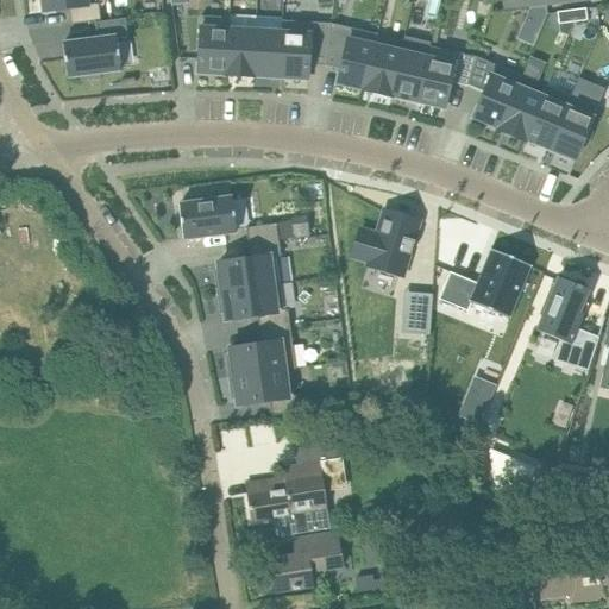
[(42,0),(44,13),(69,10),(87,7),(87,5),(86,0),(42,0)]
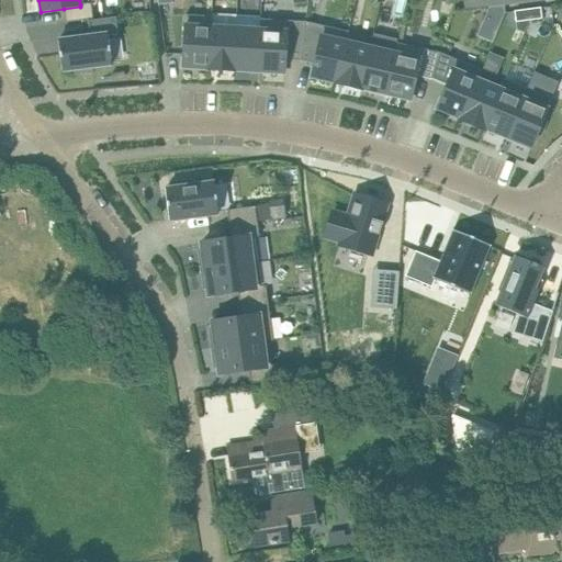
[(481,9),(479,0),(462,0),(464,10),(481,9)]
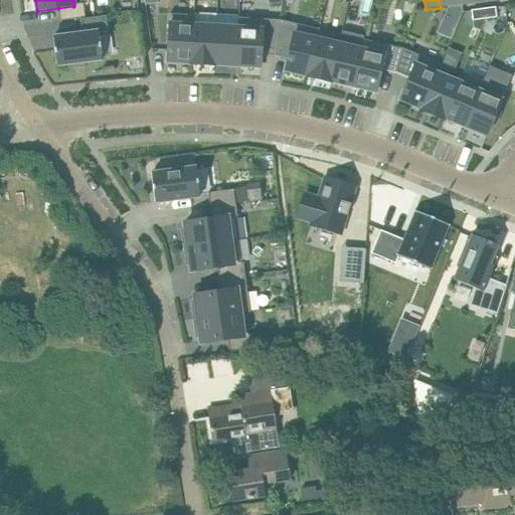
[(73,6),(58,8),(60,21),(84,17),(83,3),(73,4),(73,6)]
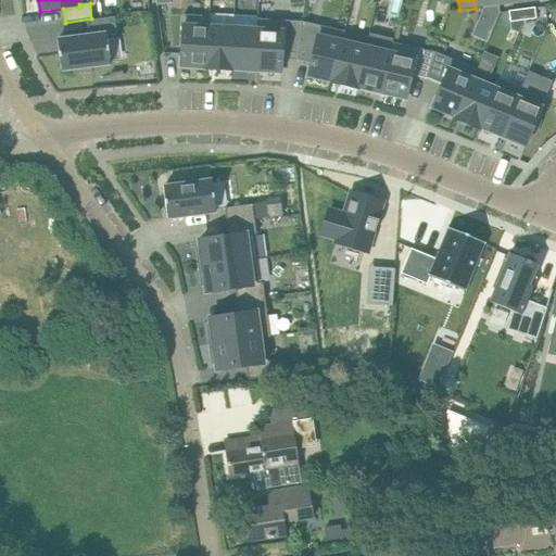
[(485,8),(472,35),(488,41),(500,13),(498,5),(491,7),(485,8)]
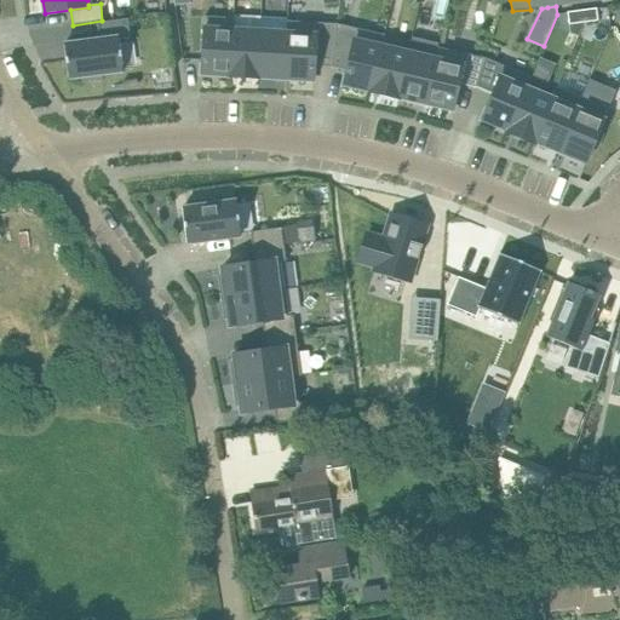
[(597,21),(596,9),(581,11),(584,23),(597,21)]
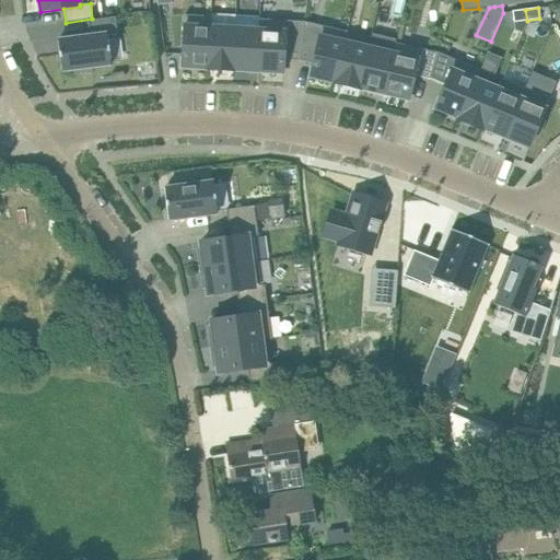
[(527,21),(525,10),(512,12),(514,23),(527,21)]
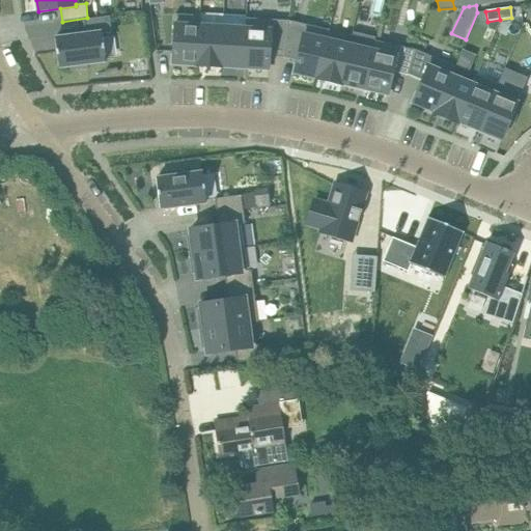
[(174,15),(172,63),(195,65),(195,66),(196,66),(199,16),(174,15)]
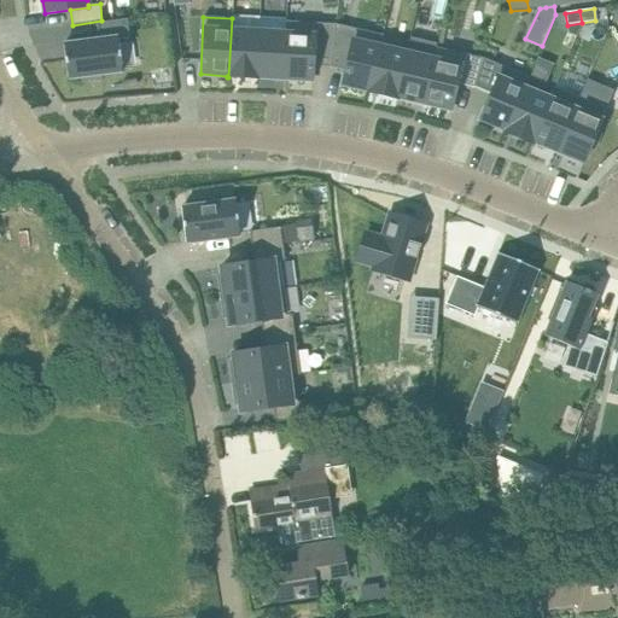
[(233,18),(232,18),(228,77),(256,79),(258,31),(232,30),(233,18)]
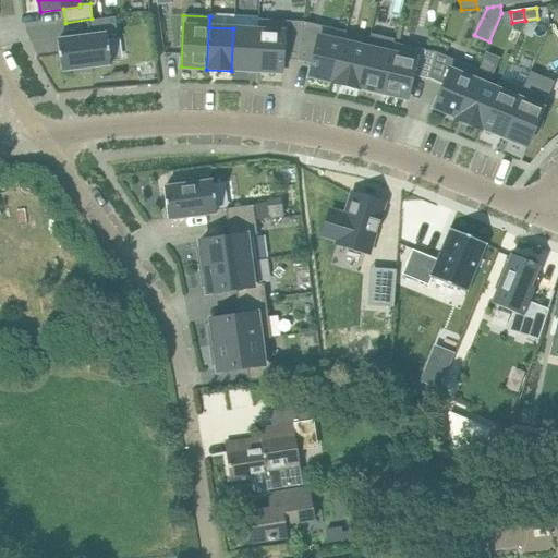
[(86,21),(88,36),(107,34),(107,36),(117,35),(114,17),(86,21)]
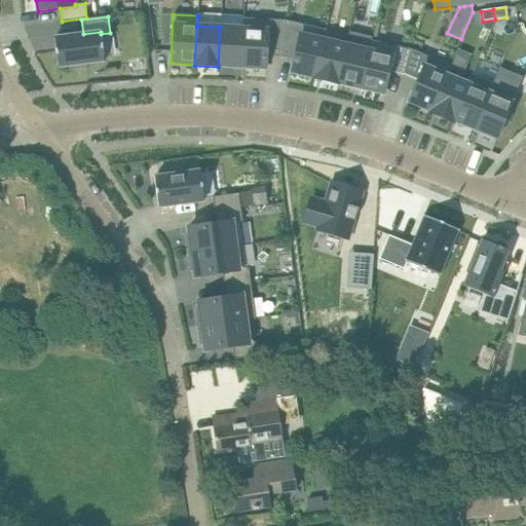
[(242,29),(220,27),(218,67),(219,67),(219,66),(241,67),(245,19),(243,19),(242,29)]
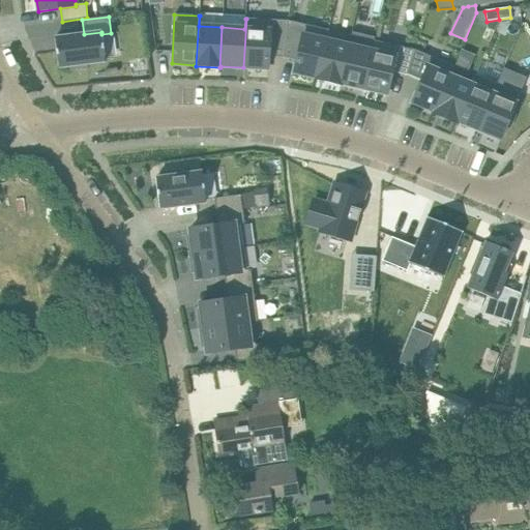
[(270,20),(246,19),(243,67),(267,69),(270,20)]
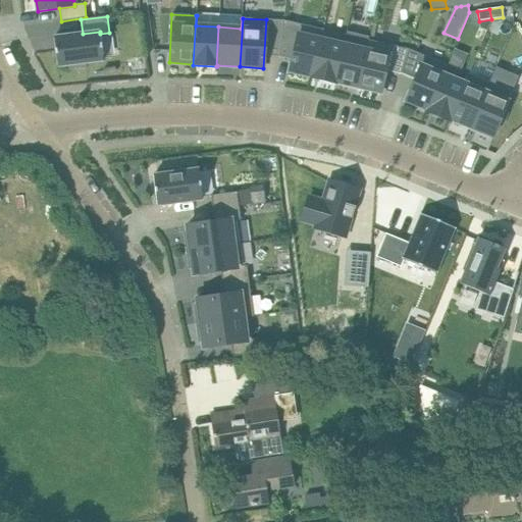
[(300,24),(289,71),(311,76),(311,79),(312,79),(323,30),(300,24)]
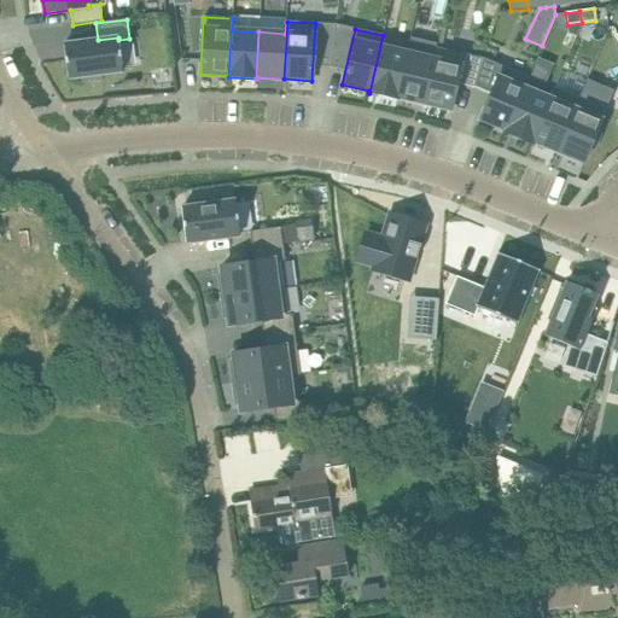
[(383,35),(369,93),(396,99),(407,53),(380,47),(384,36),(383,35)]
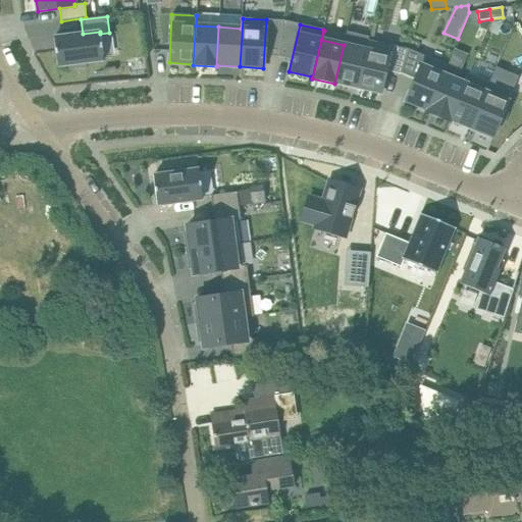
[(100,32),(83,34),(54,38),(57,66),(69,65),(70,69),(85,67),(85,63),(103,60),(100,34),(100,32)]
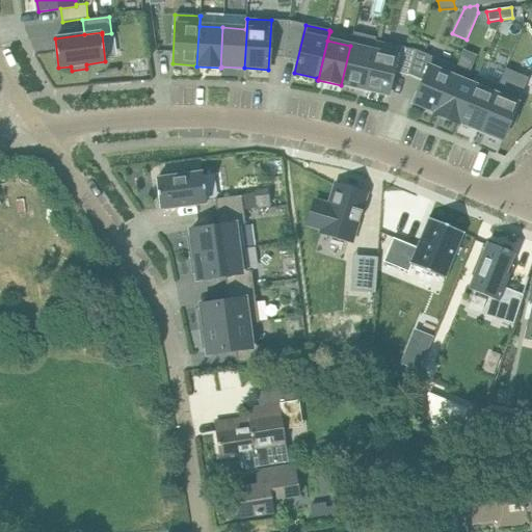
[(350,46),(341,85),(342,85),(342,84),(364,89),(375,42),(375,41),(375,37),(353,32),(350,46)]
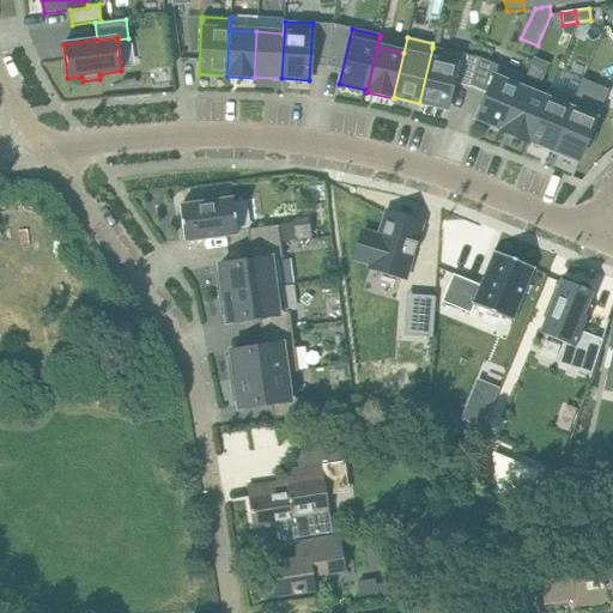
[(479,59),(432,48),(419,103),(448,109),(454,84),(469,87),(479,59)]
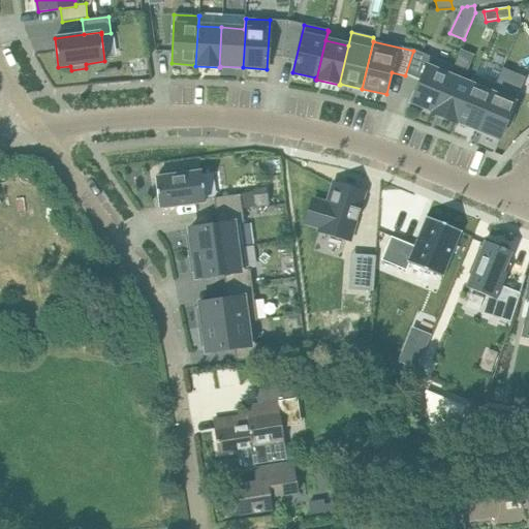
[(413,51),(405,75),(419,82),(430,57),(413,51)]
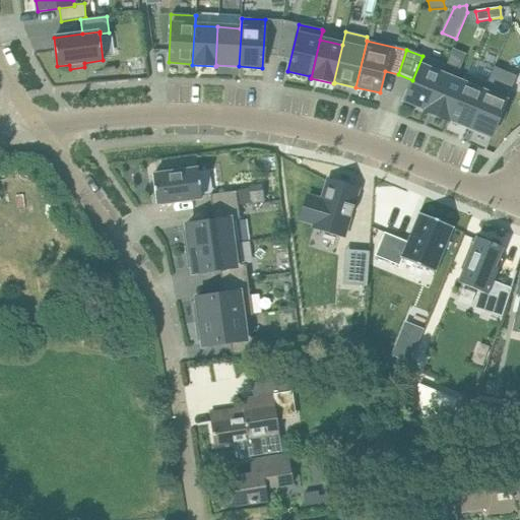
[(445,65),(423,56),(412,80),(404,101),(426,110),(425,111),(426,111),(445,65)]
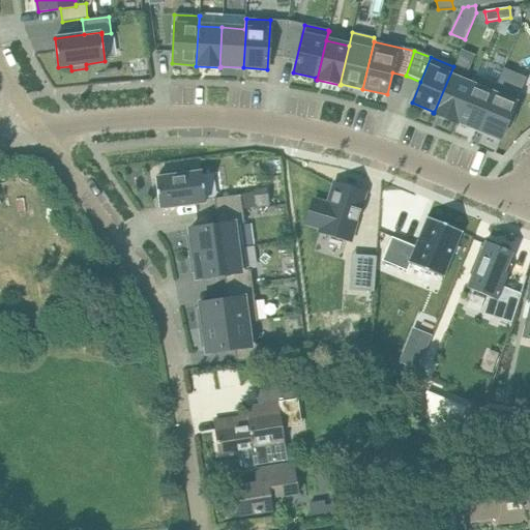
[(454,66),(453,66),(434,113),(455,122),(475,76),(474,75),(470,84),(450,76),(454,66)]
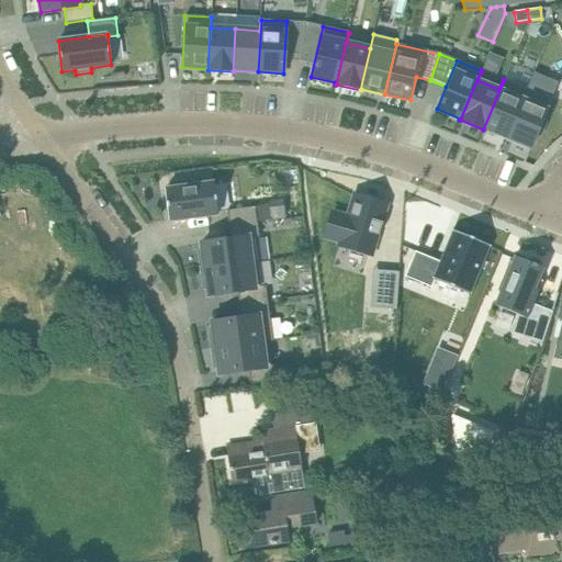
[(504,80),(483,130),(484,131),(485,128),(507,138),(527,90),(504,80)]
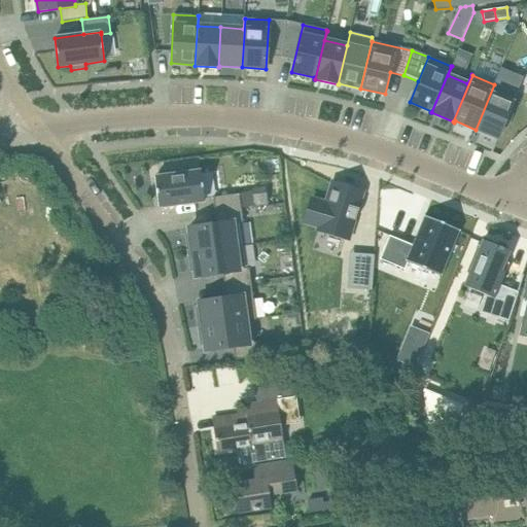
[(517,94),(494,84),(476,130),(498,139),(503,126),(506,127),(512,115),(508,113),(517,94)]
